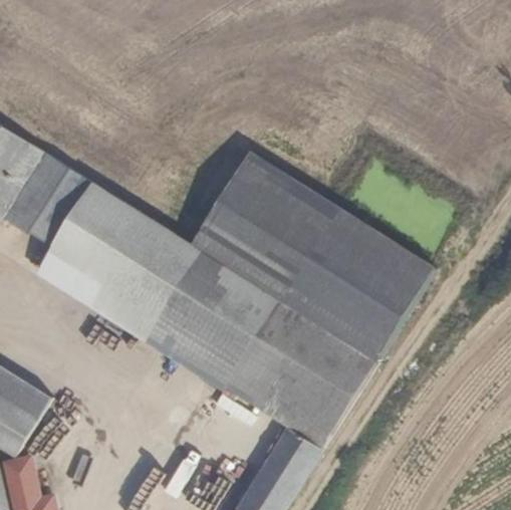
[(0,226),(7,217),(48,150),(0,119),(0,226)]
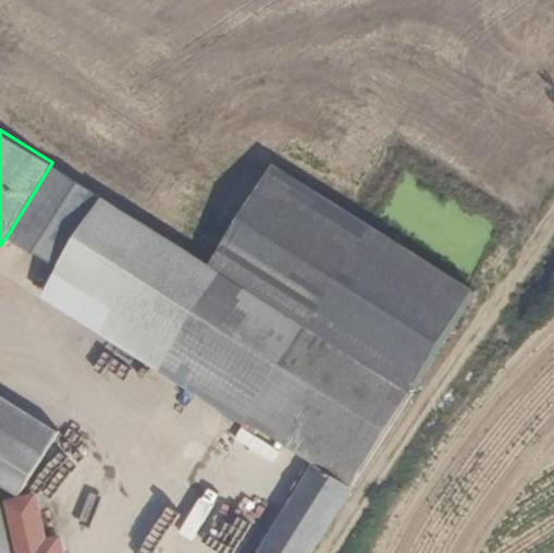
[(100,193),(52,162),(8,235),(49,268),(100,193)]
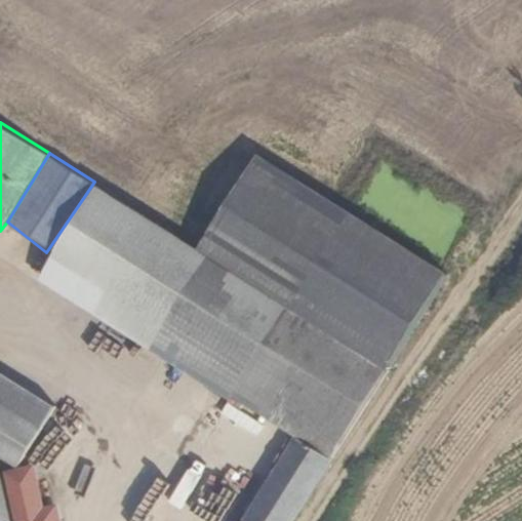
[(253,153),(193,249),(385,369),(442,272),(253,153)]
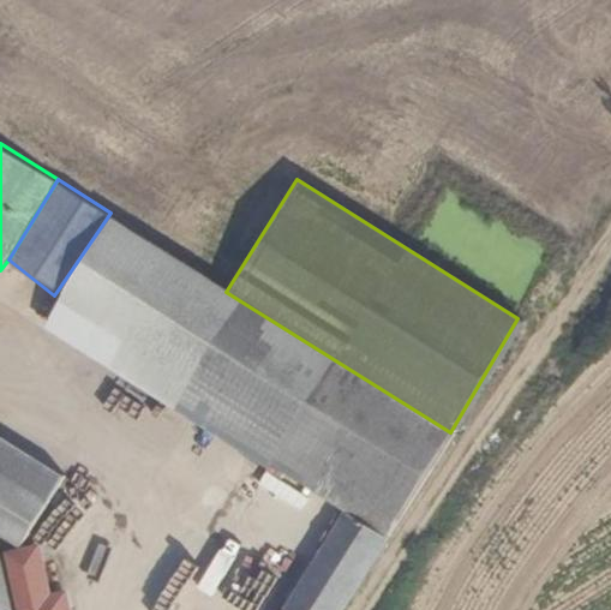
[(226,292),(111,213),(54,295),(40,326),(342,512),(383,539),(450,432),(226,292)]
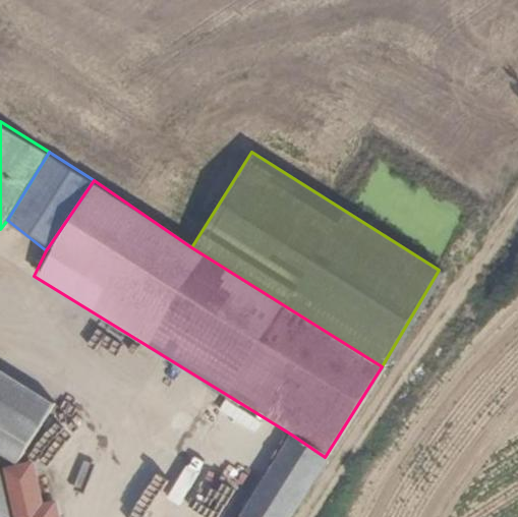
[(0,452),(17,463),(56,402),(0,366),(0,452)]
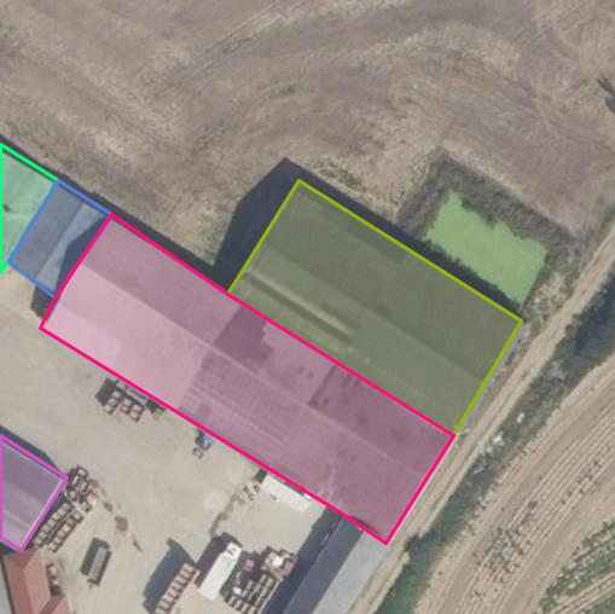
[(373,562),(386,543),(344,515),(332,533),(373,562)]
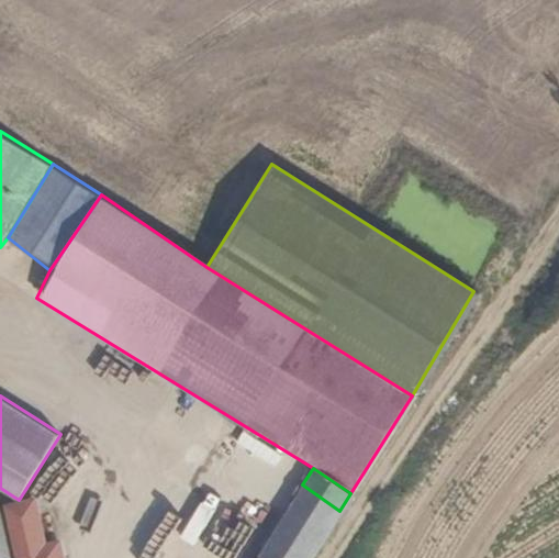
[(308,557),(339,511),(302,484),(254,557),(308,557)]
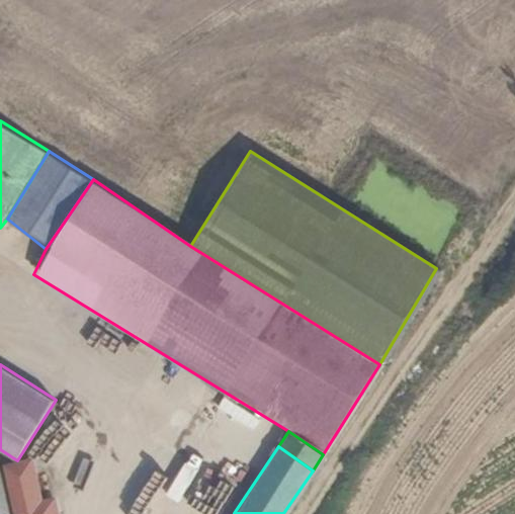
[(17,460),(3,464),(16,510),(29,506),(31,513),(63,513),(59,500),(43,504),(29,457),(17,460)]
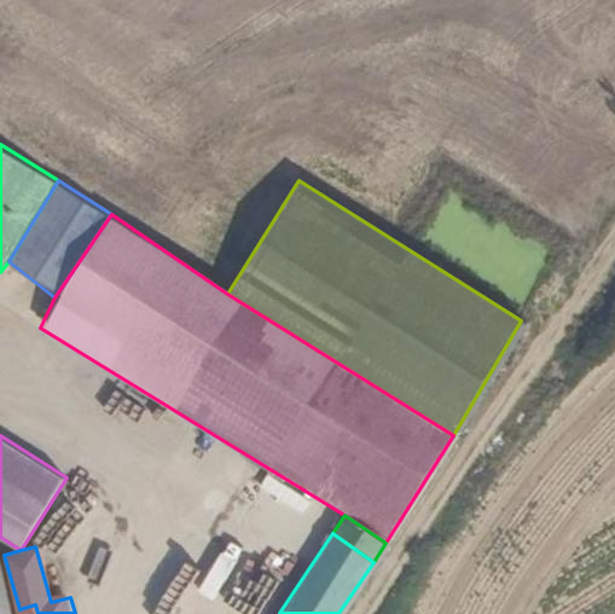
All buildings are outlined.
